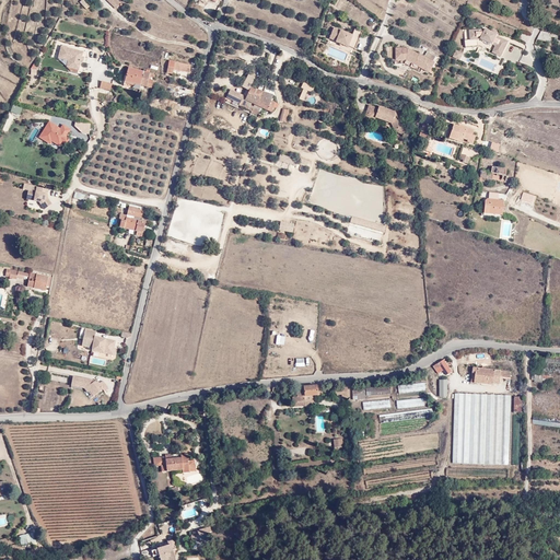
[(115,0),(107,0),(117,10),(119,7),(120,8),(121,7),(115,0)]
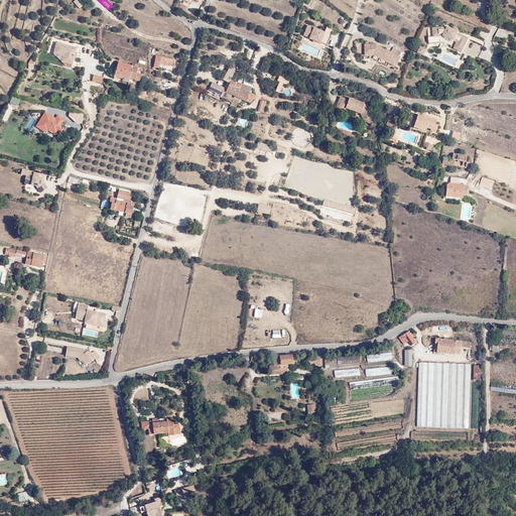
[(83,8),(77,1),(74,4),(80,11),(83,8)]
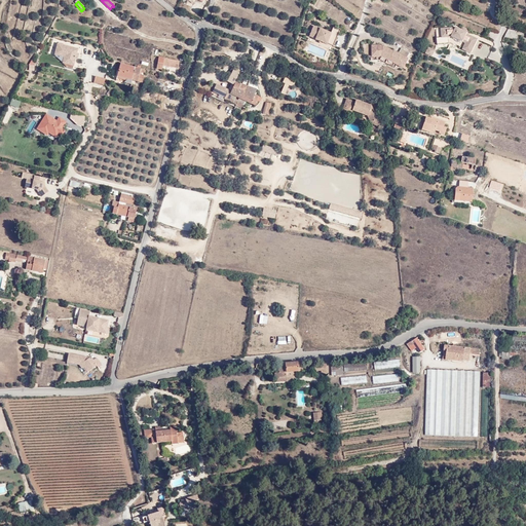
[(332,25),(328,33),(326,38),(336,40),(340,28),(332,25)]
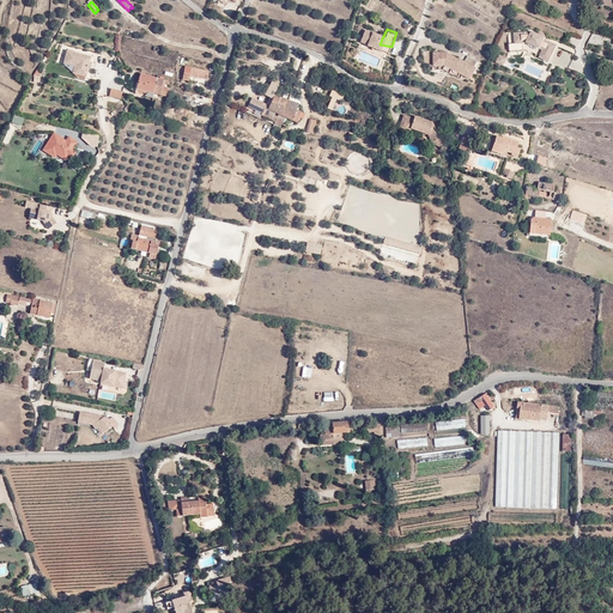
[(380,44),(382,38),(364,30),(359,40),(366,44),(365,46),(388,54),(392,47),(380,44)]
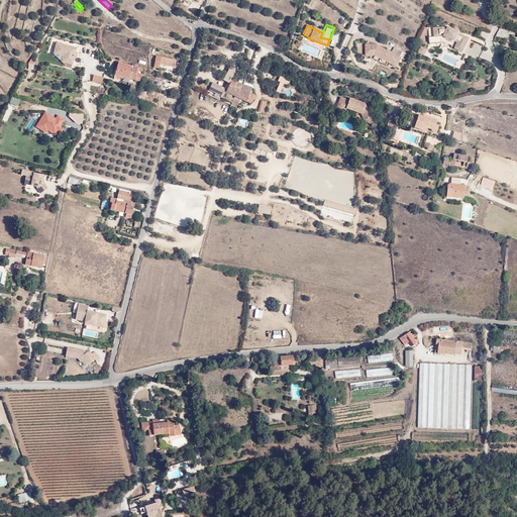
[(498,26),(496,34),(511,39),(507,29),(498,26)]
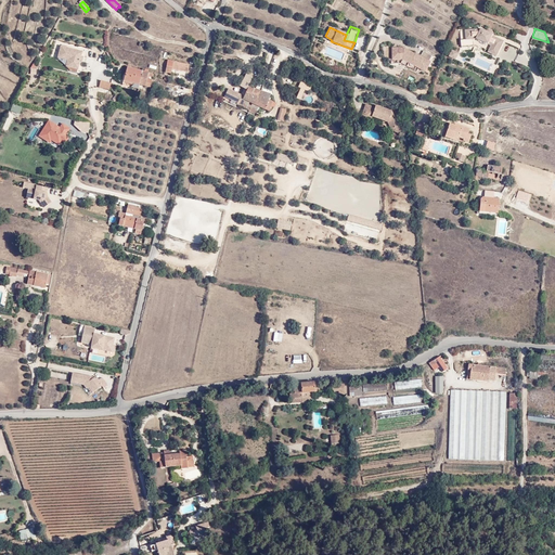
[(461,31),(462,46),(476,44),(490,50),(489,52),(498,55),(504,41),(493,36),(493,34),(482,29),(461,31)]
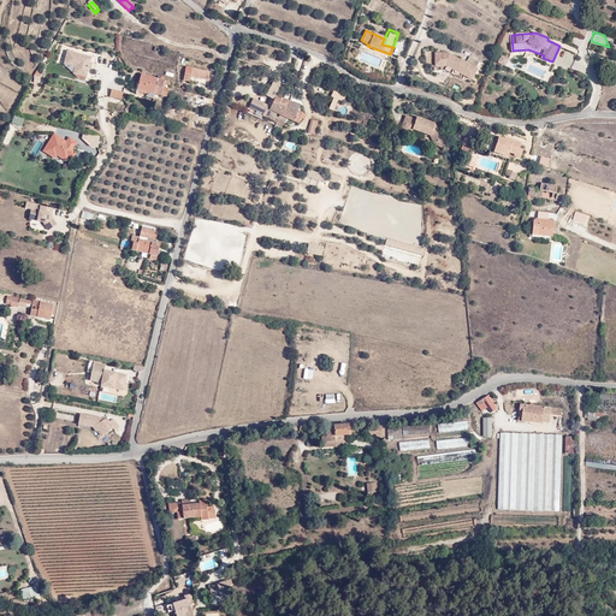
[(69,51),(65,64),(76,66),(81,67),(78,75),(87,77),(90,67),(88,65),(89,63),(90,64),(92,63),(93,58),(76,53),(70,51),(69,51)]
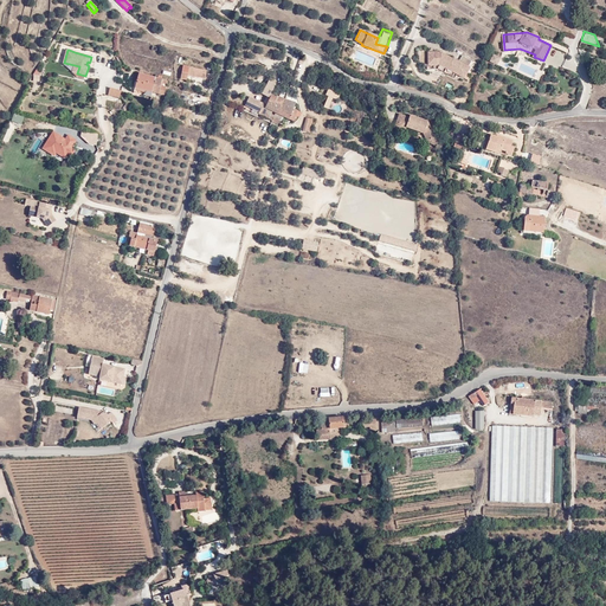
[(430,52),(429,64),(429,65),(440,65),(465,79),(471,68),(469,66),(472,62),(463,57),(461,62),(444,52),(430,52)]
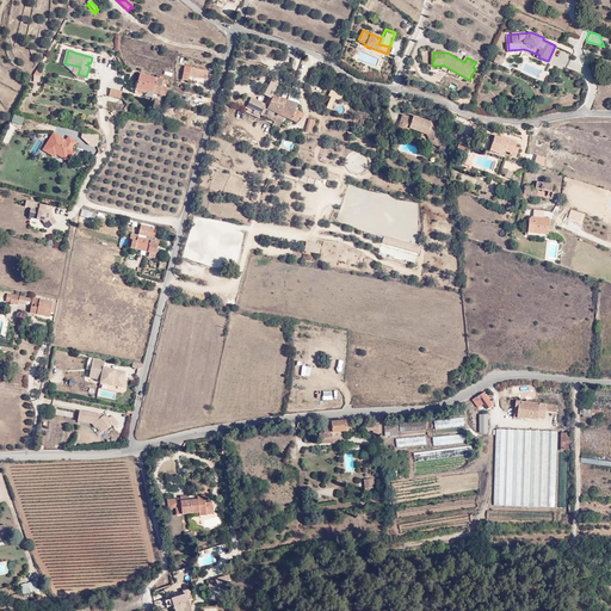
[(205,79),(208,72),(191,67),(184,66),(181,79),(187,80),(189,75),(205,79)]
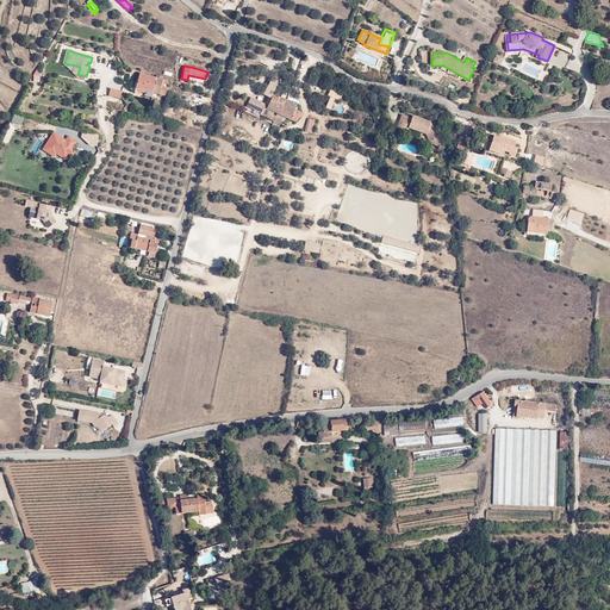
[(136,89),(147,93),(153,94),(155,83),(150,82),(151,78),(139,75),(136,89)]
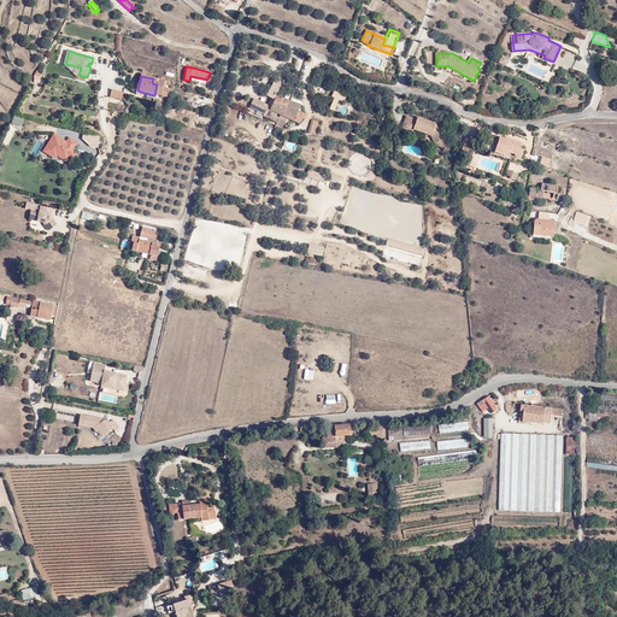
[(152,83),(157,84),(154,95),(162,97),(168,98),(169,94),(170,94),(171,89),(169,89),(169,90),(164,88),(165,82),(165,78),(160,77),(159,80),(153,78),(152,83)]
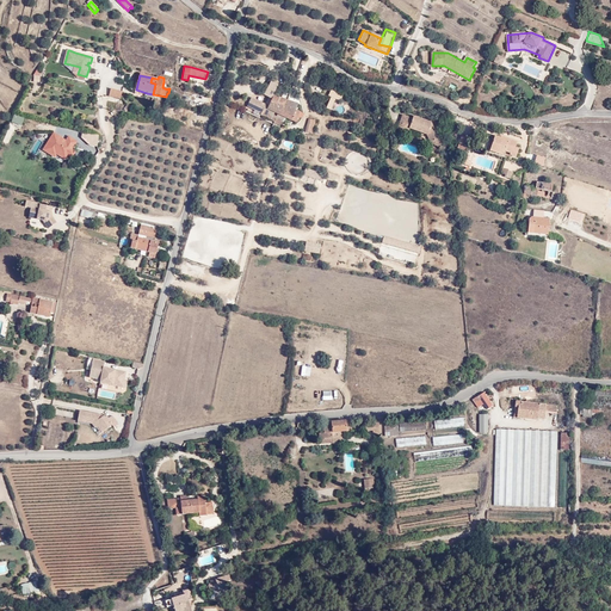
[(112,81),(110,88),(122,91),(124,84),(112,81)]
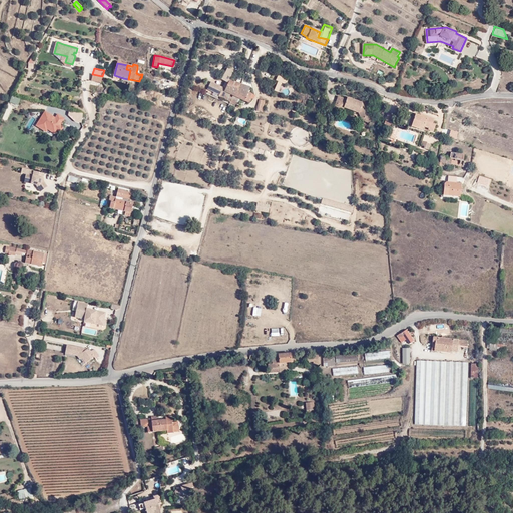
[(222,81),(228,84),(229,81),(227,80),(231,74),(226,72),(222,81)]
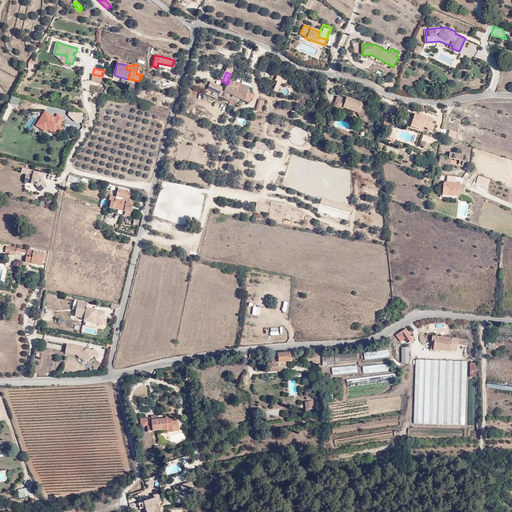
[(103,77),(94,75),(92,82),(100,85),(103,77)]
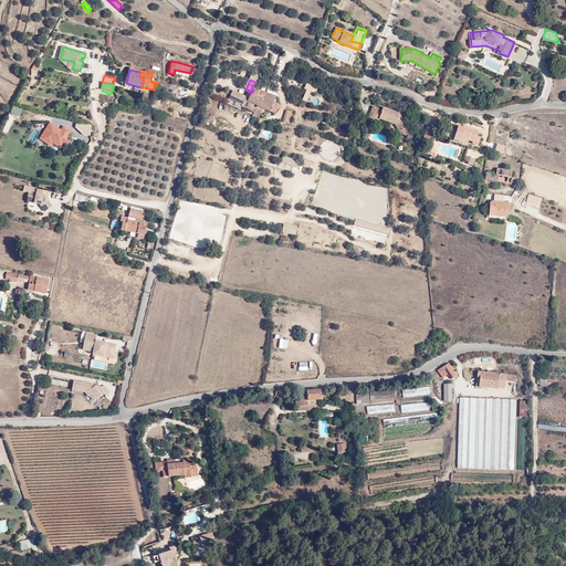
[(306,83),(304,90),(306,90),(302,101),(306,103),(311,92),(315,94),(317,87),(306,83)]
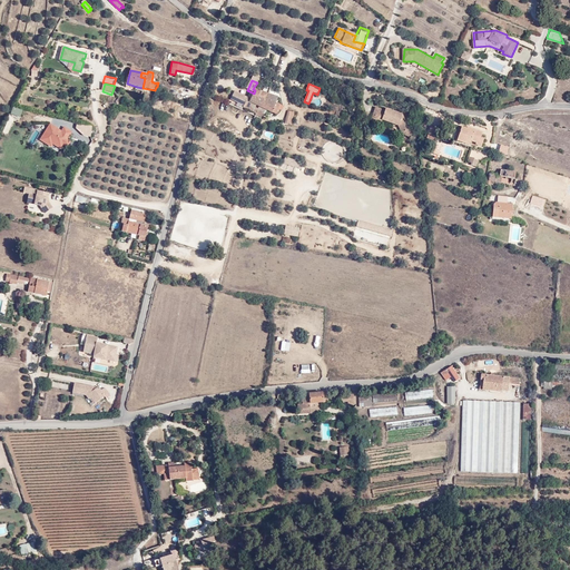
[(262,91),(255,89),(255,90),(254,94),(251,101),(247,100),(248,99),(239,96),(236,104),(245,107),(244,108),(257,112),(258,109),(255,108),(256,106),(259,107),(262,107),(265,100),(264,99),(266,94),(262,91)]
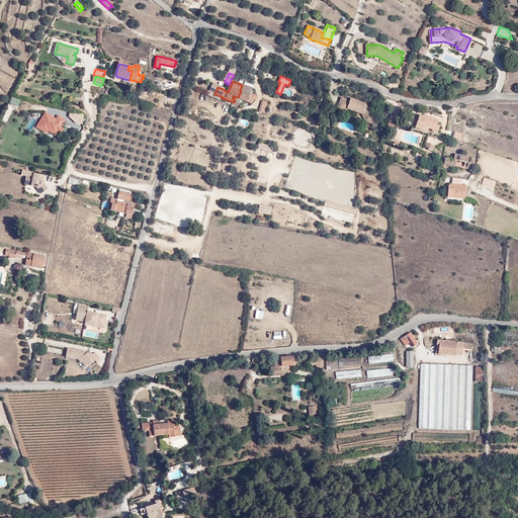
[(254,89),(243,85),(242,85),(240,90),(241,91),(238,97),(236,97),(235,99),(234,102),(233,104),(239,106),(242,99),(252,104),(254,98),(257,99),(258,97),(256,96),(252,94),(254,89)]
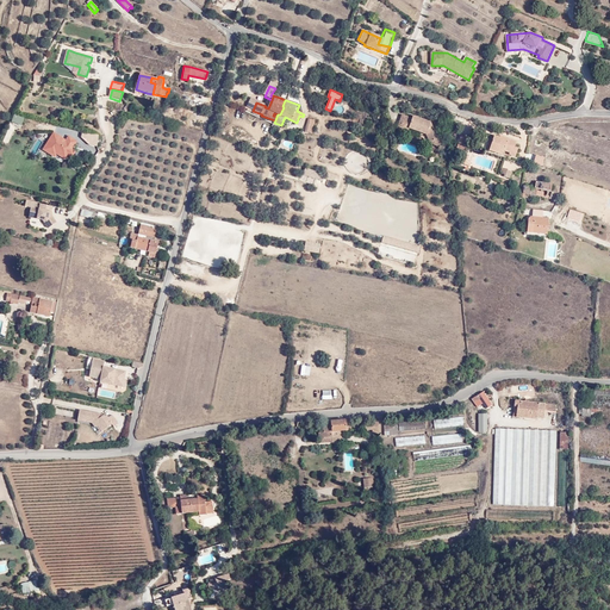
[(14,114),(11,123),(20,126),(24,118),(14,114)]
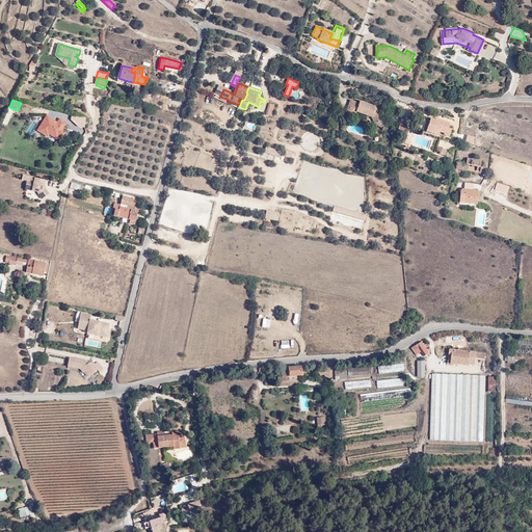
[(377,129),(384,126),(379,115),(378,116),(374,109),(375,107),(361,102),(360,103),(351,100),(348,108),(356,111),(356,112),(372,117),(377,129)]
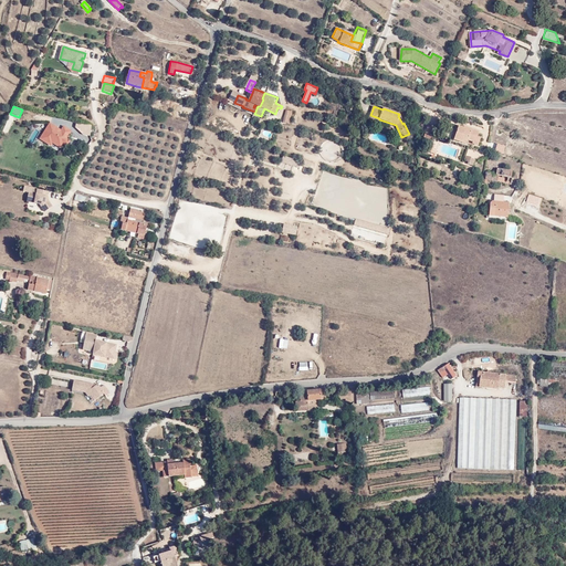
[(64,139),(70,132),(63,128),(61,132),(49,125),(43,135),(49,139),(48,140),(51,143),(60,148),(62,144),(64,139)]
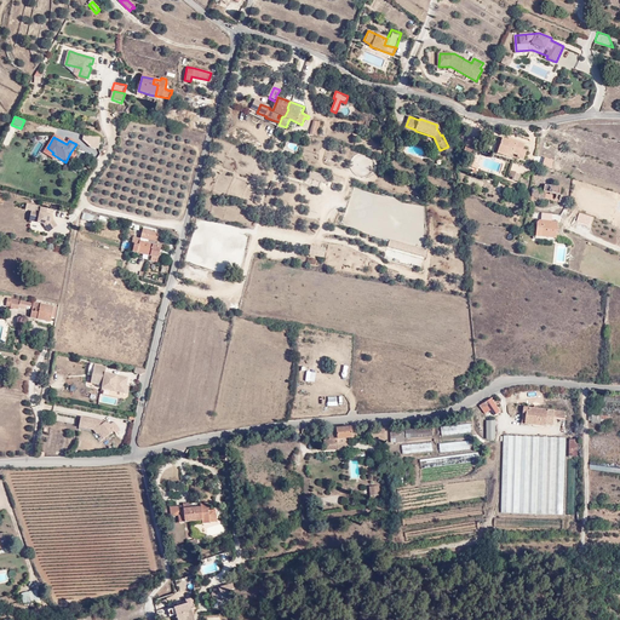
[(470,137),(465,151),(475,154),(478,139),(470,137)]
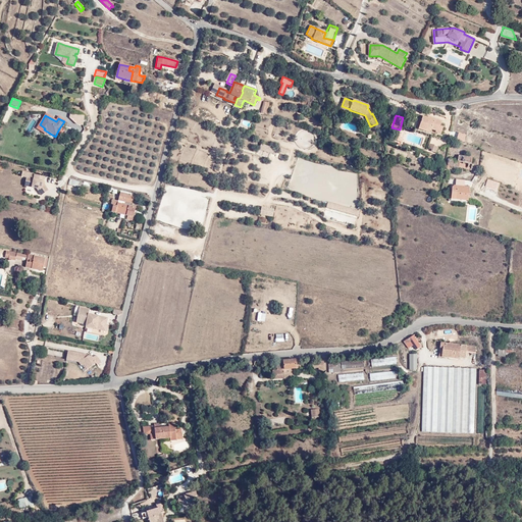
[(429,117),(424,116),(421,126),(432,129),(436,132),(436,133),(442,135),(446,127),(441,126),(442,121),(429,116),(429,117)]
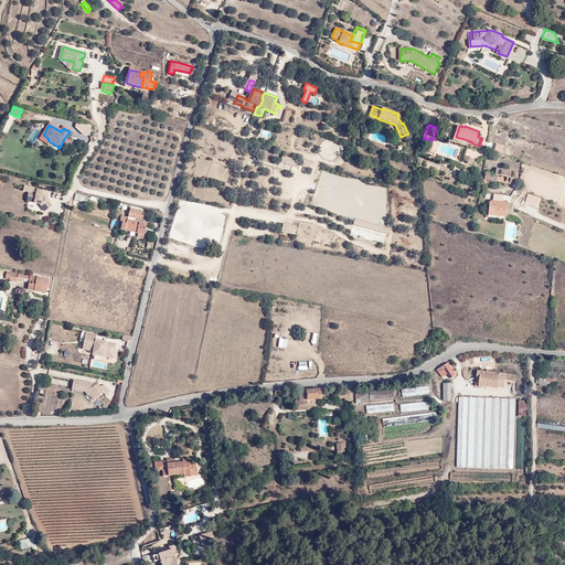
[(50,146),(51,142),(48,140),(49,139),(43,135),(40,139),(50,146)]
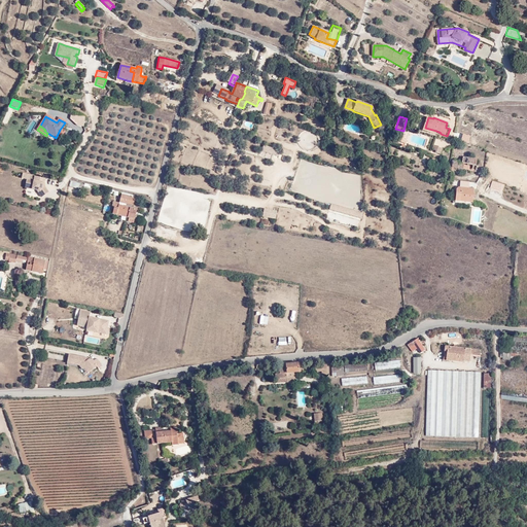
[(282,154),(289,157),(290,152),(281,149),(280,150),(265,145),(261,153),(281,160),(282,154)]
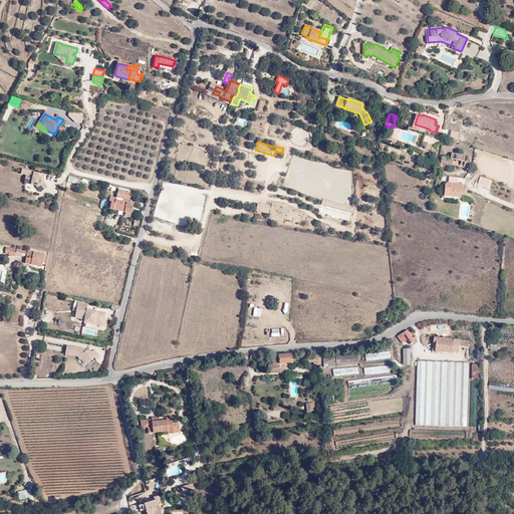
[(433,145),(424,142),(422,147),(426,148),(426,150),(431,151),(433,145)]
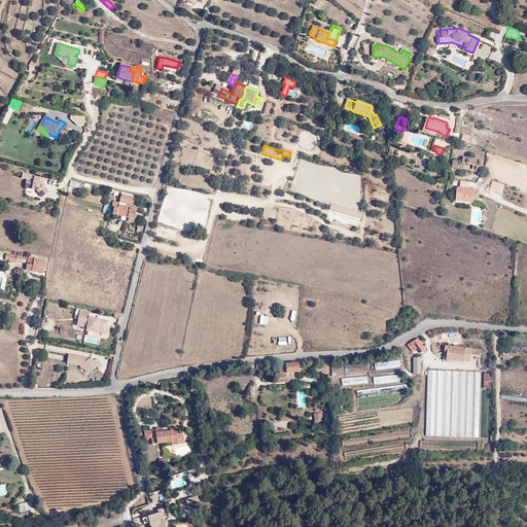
[(455,162),(454,165),(434,159),(432,164),(450,169),(450,171),(454,172),(454,169),(464,170),(468,171),(477,173),(479,167),(477,166),(476,166),(463,163),(461,163),(455,162)]
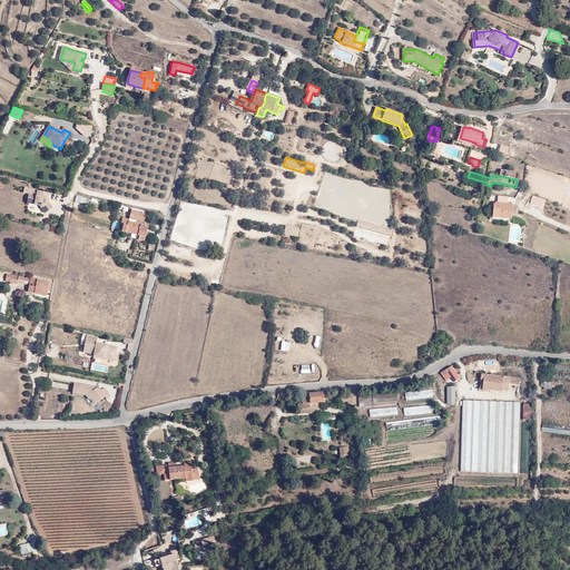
[(45,203),(47,193),(37,190),(36,196),(28,195),(27,204),(39,206),(45,214),(52,208),(50,204),(45,203)]
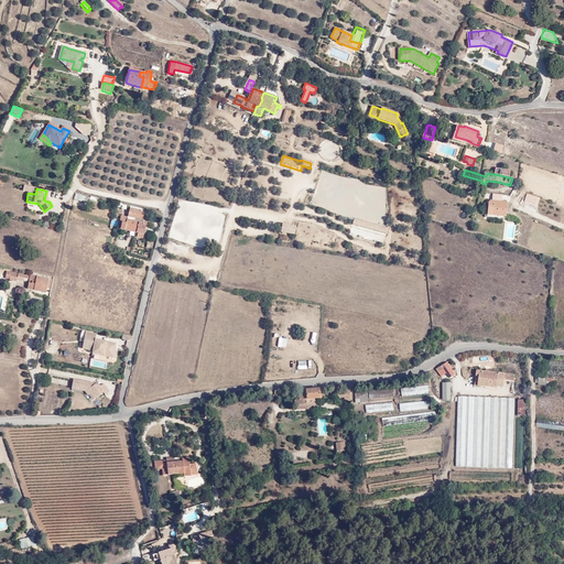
[(88,203),(89,199),(96,201),(97,198),(75,193),(74,199),(88,203)]
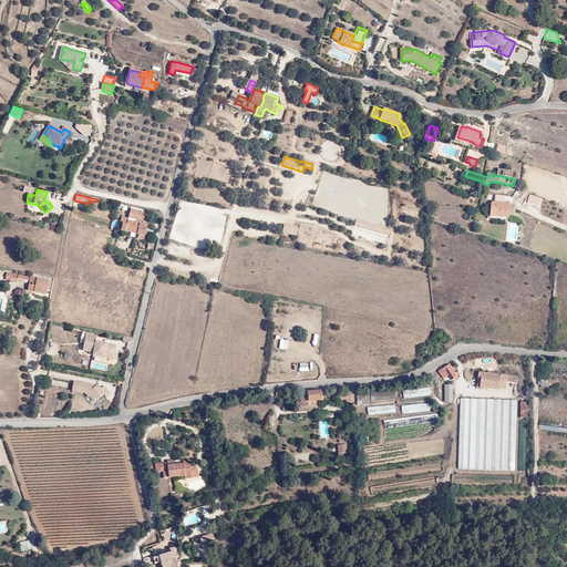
[(527,203),(542,206),(544,198),(529,195),(527,203)]
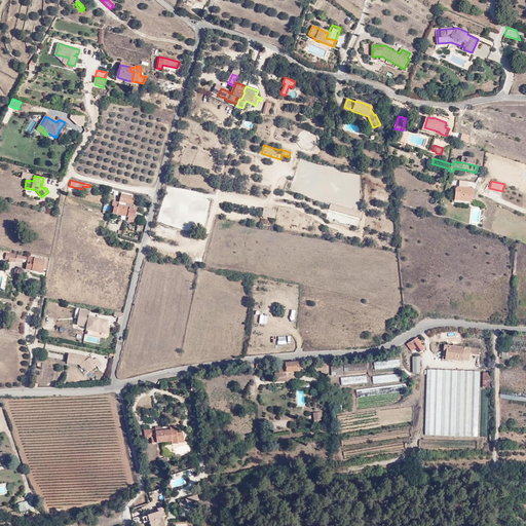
[(462,189),(462,200),(471,202),(474,201),(474,196),(474,191),(467,191),(467,190),(462,189)]
